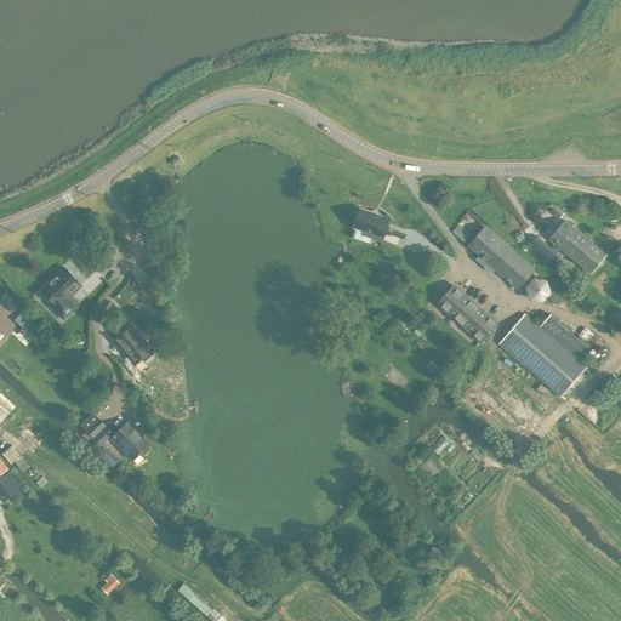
[(359,208),(352,228),(354,228),(363,232),(362,234),(370,238),(382,241),(389,221),(381,218),(382,215),(359,208)]
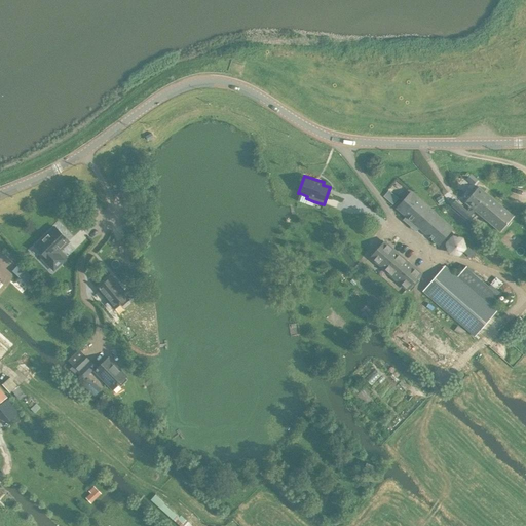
[(482,203),(475,211),(477,213),(470,221),(478,227),(485,219),(500,231),(514,215),(479,186),(474,191),(483,197),(480,201),(482,203)]
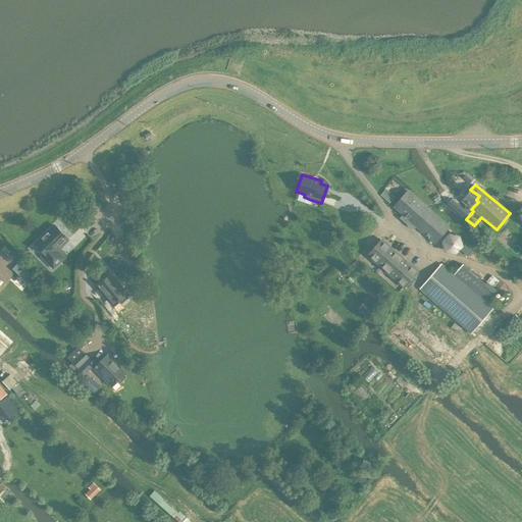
[(408,190),(395,206),(403,214),(400,218),(413,229),(416,226),(435,243),(450,226),(408,190)]
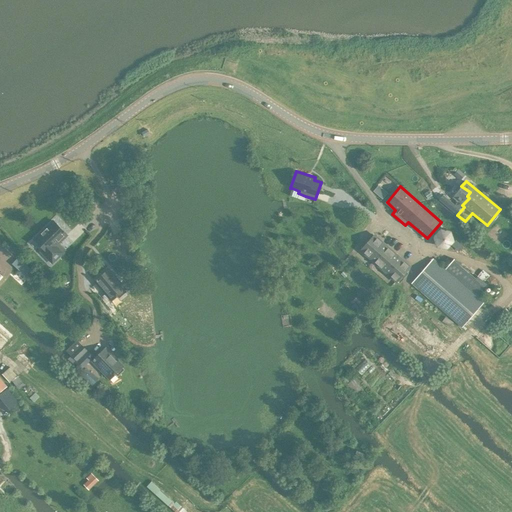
[(456,213),(462,205),(469,198),(467,196),(470,192),(461,186),(453,197),(458,201),(455,205),(454,204),(443,195),(439,199),(456,213)]
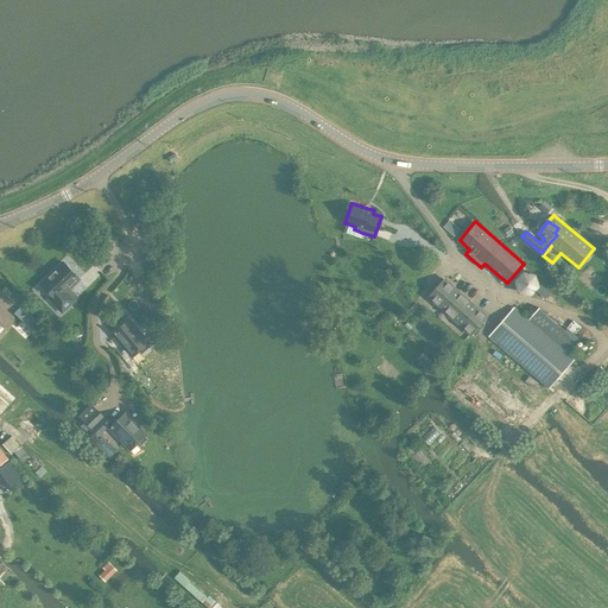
[(156,261),(160,258),(154,251),(150,254),(149,254),(141,260),(152,273),(159,267),(156,261)]
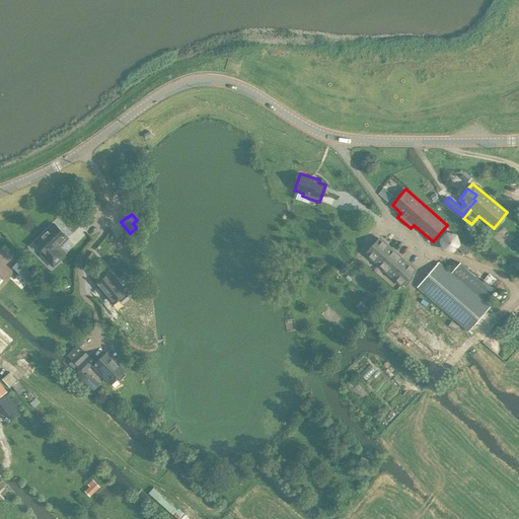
[(35,242),(45,252),(43,255),(53,267),(64,255),(57,248),(68,237),(54,223),(35,242)]
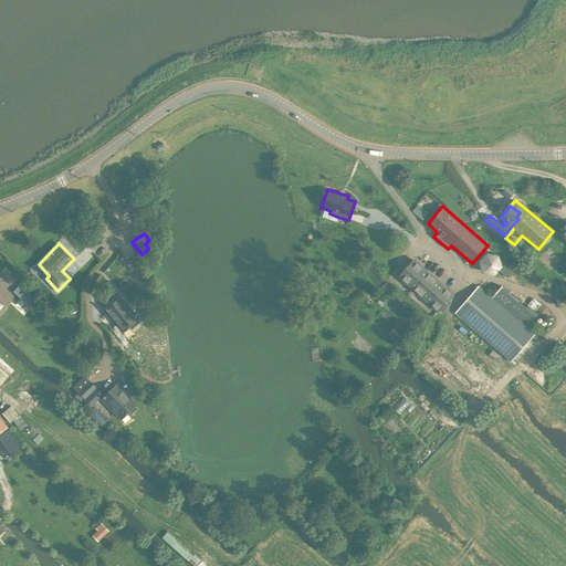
[(486,252),(478,262),(482,274),(494,276),(503,266),(499,254),(486,252)]
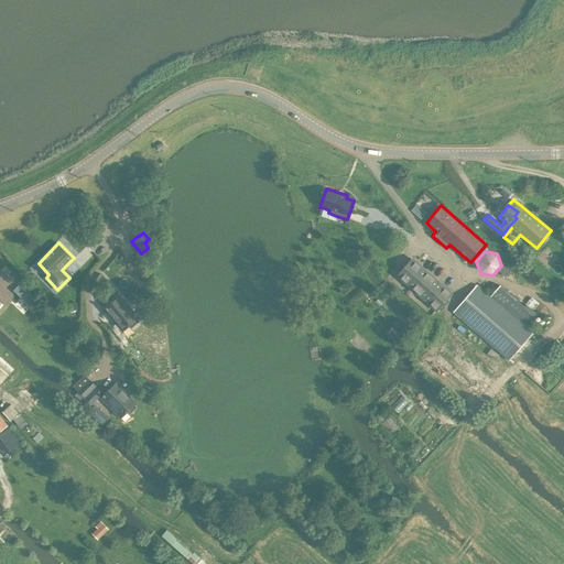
[(412,258),(398,275),(437,311),(452,293),(412,258)]
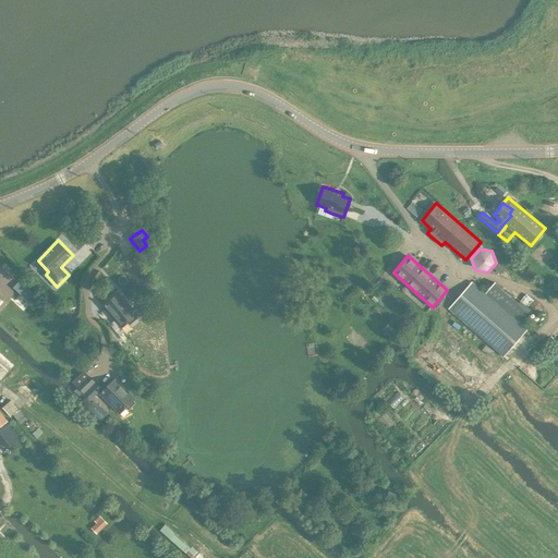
[(20,280),(13,287),(32,304),(35,300),(38,298),(20,281),(20,280)]
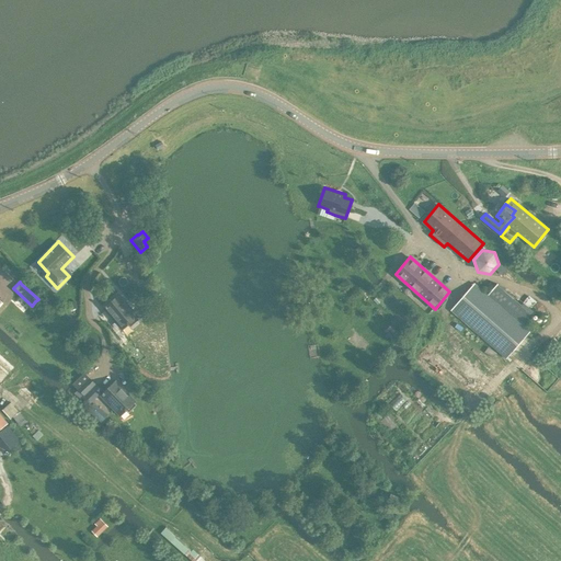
[(474,283),(451,310),(506,358),(530,331),(525,327),(534,315),(497,284),(489,295),(474,283)]
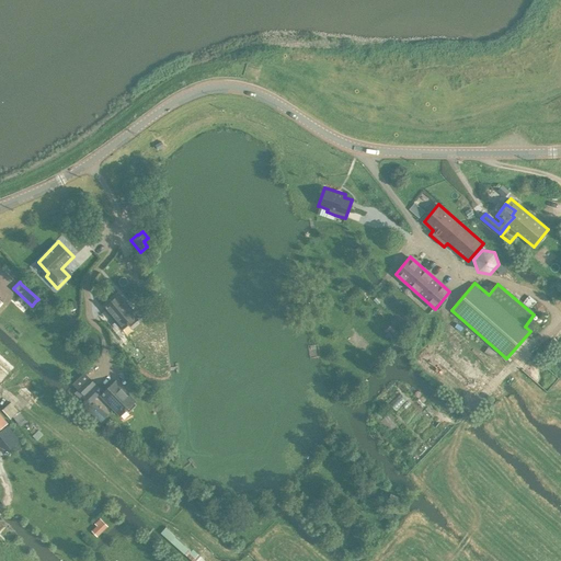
[(122,329),(128,323),(132,327),(138,320),(136,318),(138,316),(119,294),(104,308),(122,329)]
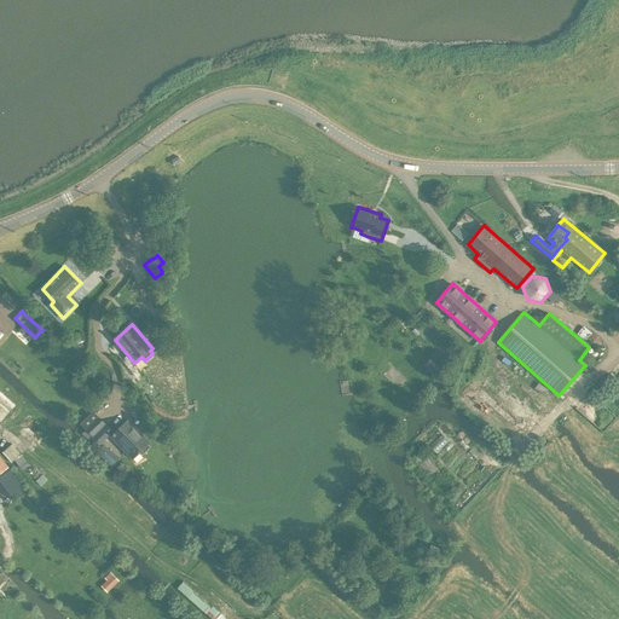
[(114,432),(105,424),(92,411),(80,424),(93,437),(91,439),(98,446),(114,432)]
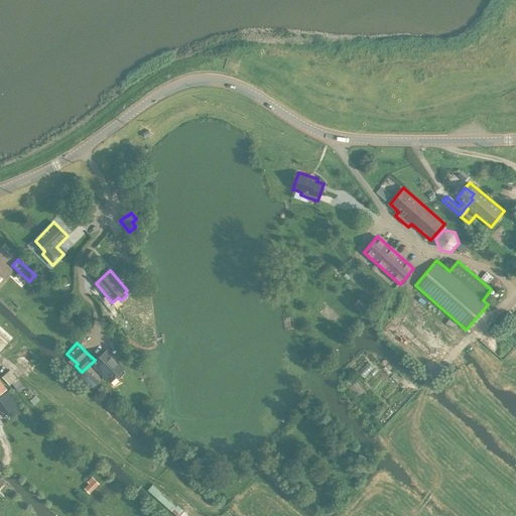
[(93,364),(111,383),(116,377),(118,379),(125,373),(123,370),(125,369),(107,350),(93,364)]
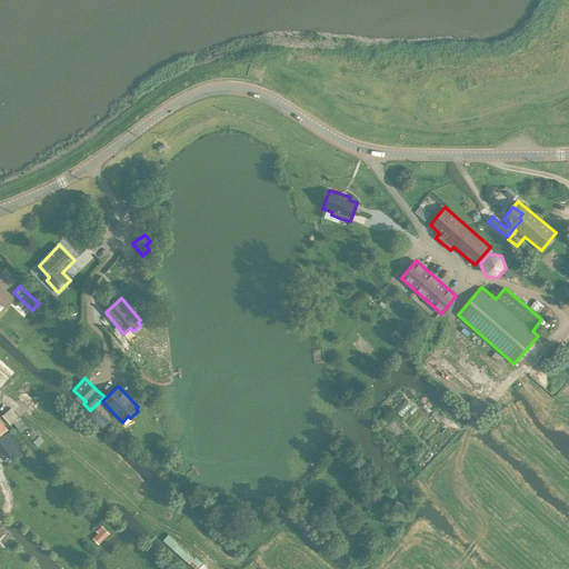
[(27,426),(19,416),(12,420),(21,431),(27,426)]
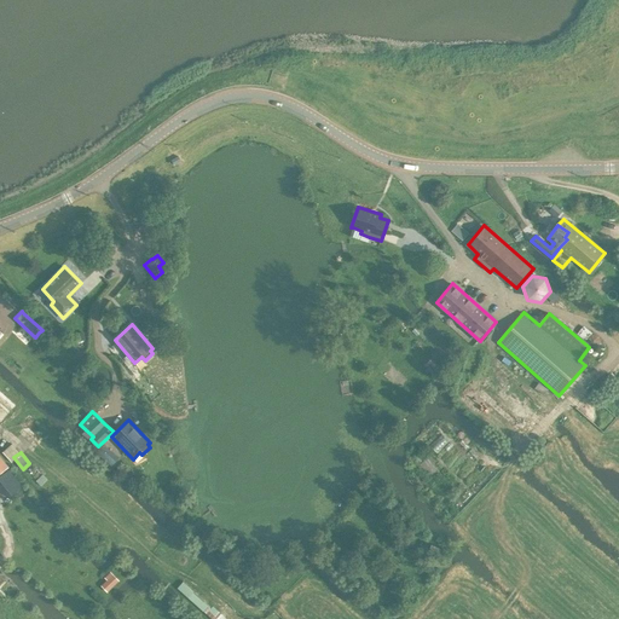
[(5,492),(16,507),(30,497),(18,481),(5,492)]
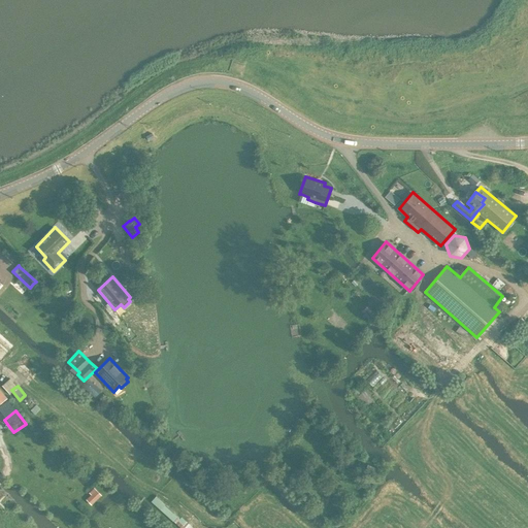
[(192,527),(157,496),(152,501),(180,527),(192,527)]
